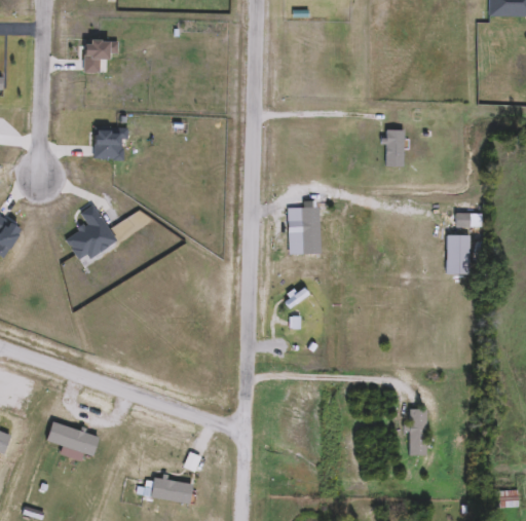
[(82,37),(83,68),(98,69),(100,58),(110,58),(111,38),(82,37)]
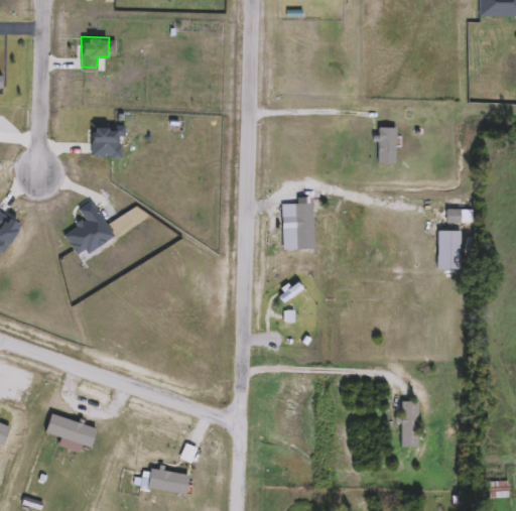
[(90,122),(115,123),(116,153),(91,153),(90,122)]
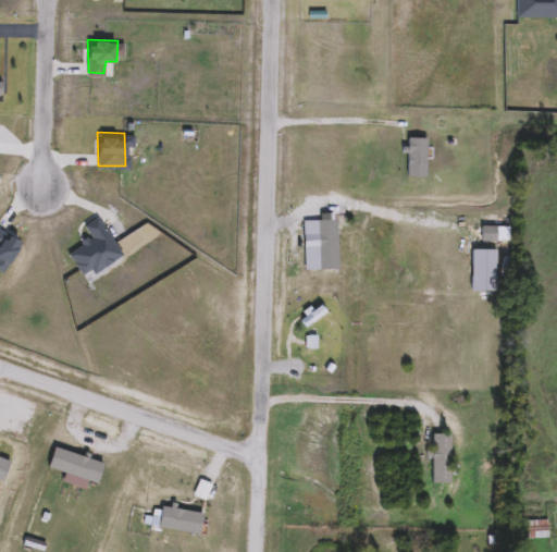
[(94,210),(122,254),(95,273),(84,271),(65,245),(83,232),(83,219),(94,210)]
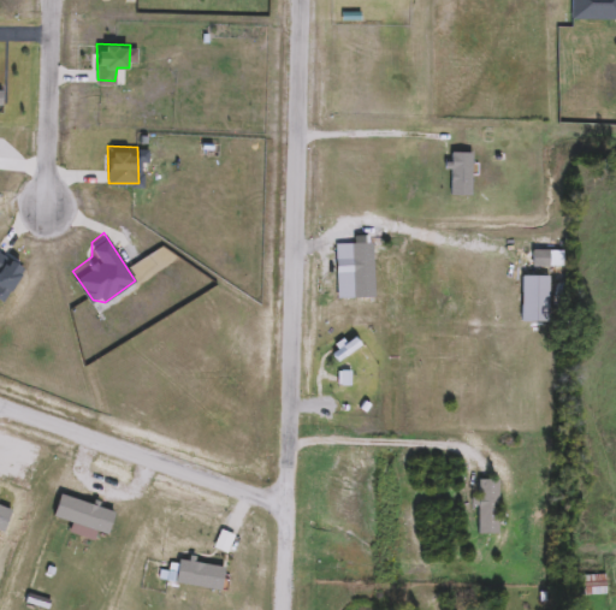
[(63,493),(119,513),(110,533),(57,514),(63,493)]
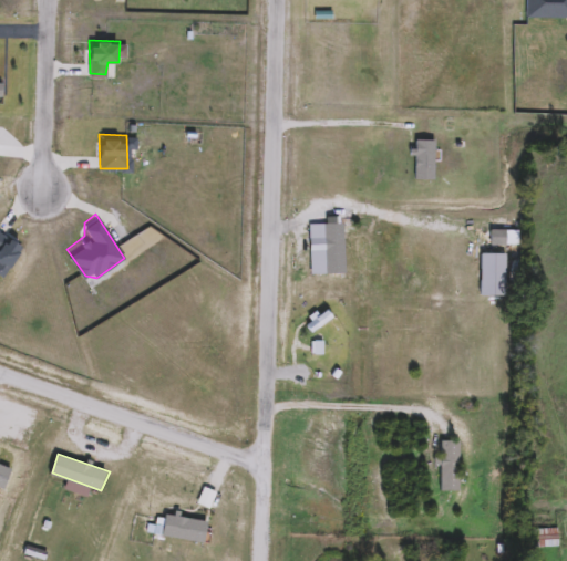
[(0,463),(11,468),(3,486),(0,484),(0,463)]
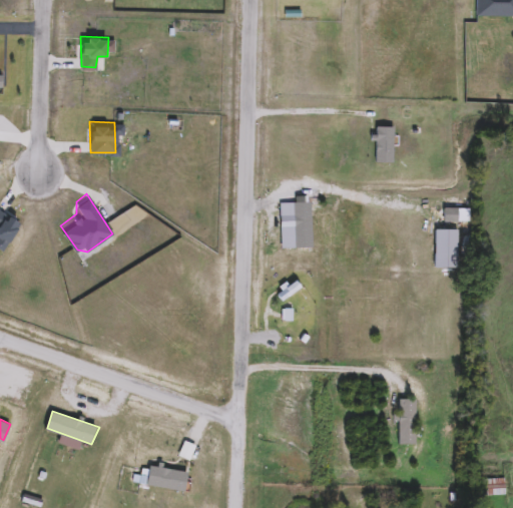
[(152,466),(188,474),(184,491),(149,483),(152,466)]
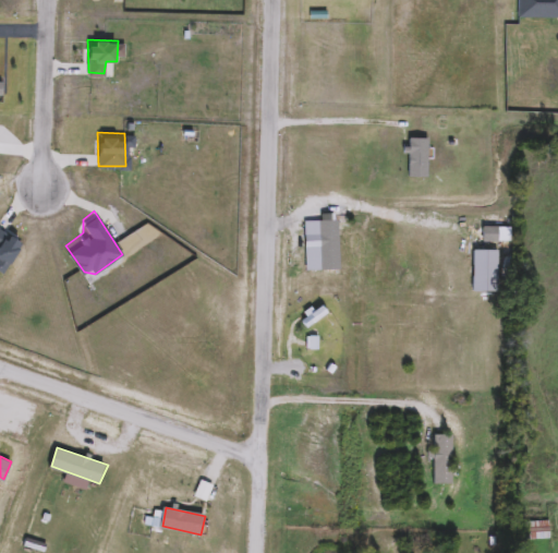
[(523,517),(548,517),(548,536),(523,536),(523,517)]
